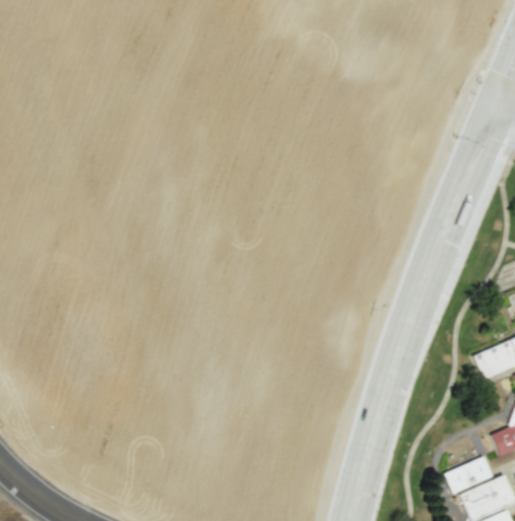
[(514,337),(473,354),(483,379),(514,366),(514,337)]
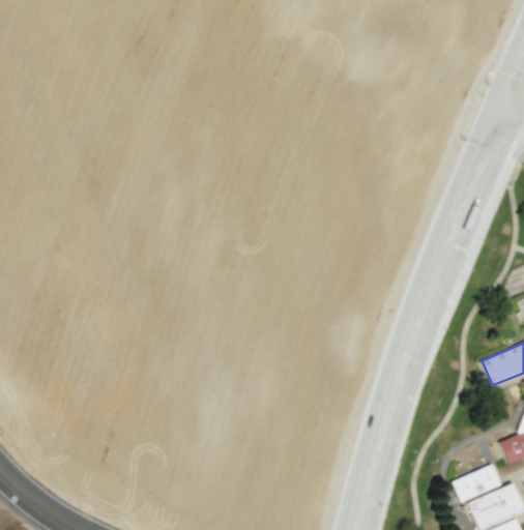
[(510,463),(523,458),(523,420),(519,435),(501,441),(510,463)]
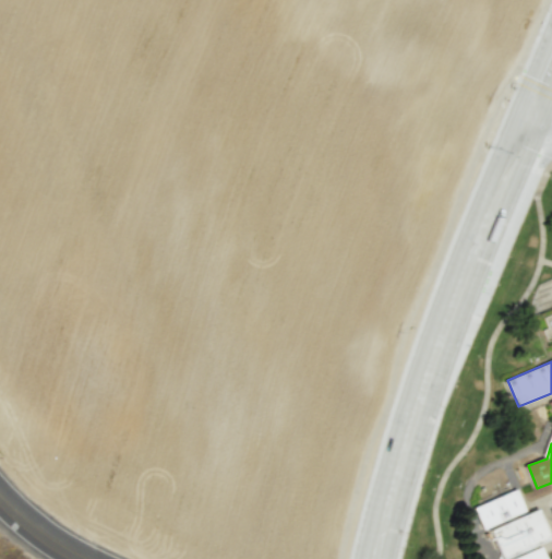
[(486,530),(529,512),(520,489),(477,508),(486,530)]
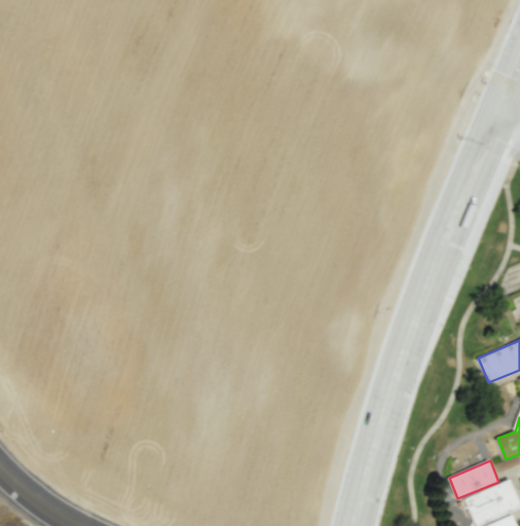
[(476,525),(480,525),(519,509),(519,500),(510,479),(463,498),(476,525)]
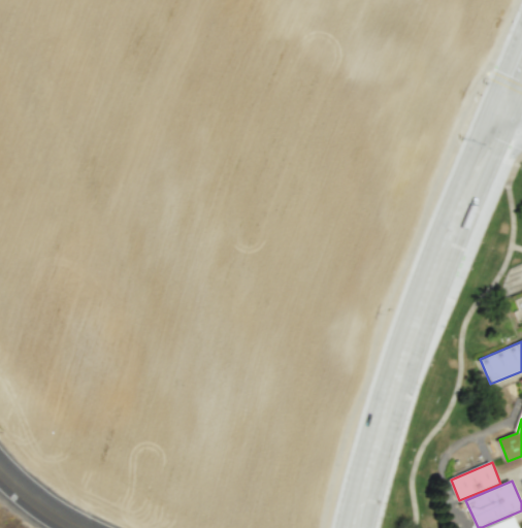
[(486,527),(519,527),(516,518),(486,527)]
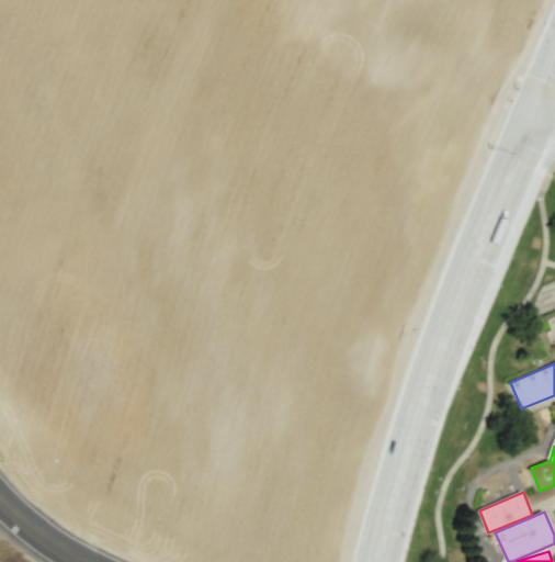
All buildings are outlined.
